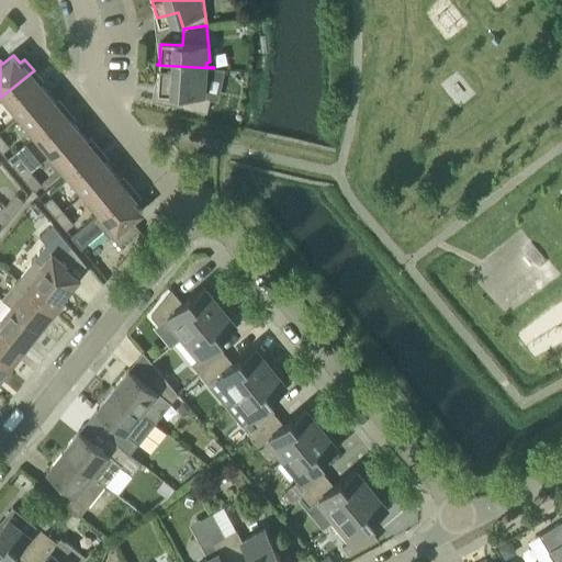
[(157,65),(157,66),(159,66),(157,86),(179,87),(178,105),(206,112),(210,98),(204,97),(210,74),(205,72),(205,68),(214,69),(214,68),(157,65)]
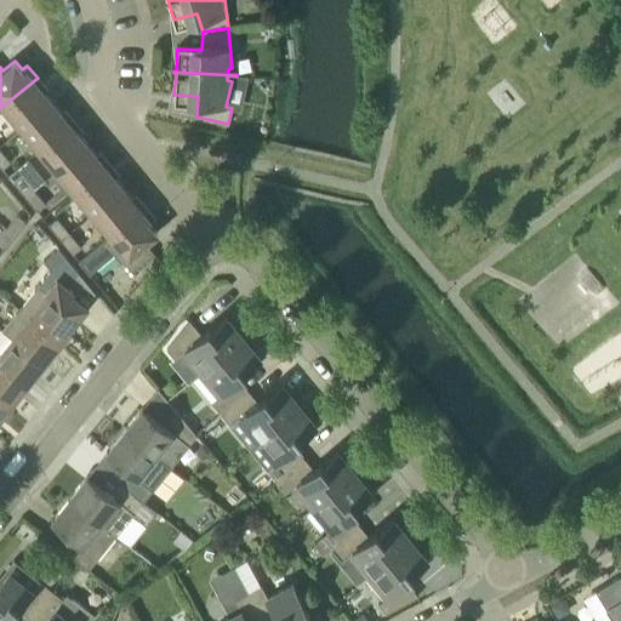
[(38,78),(0,108),(0,110),(5,108),(22,129),(53,102),(45,92),(47,90),(38,78)]
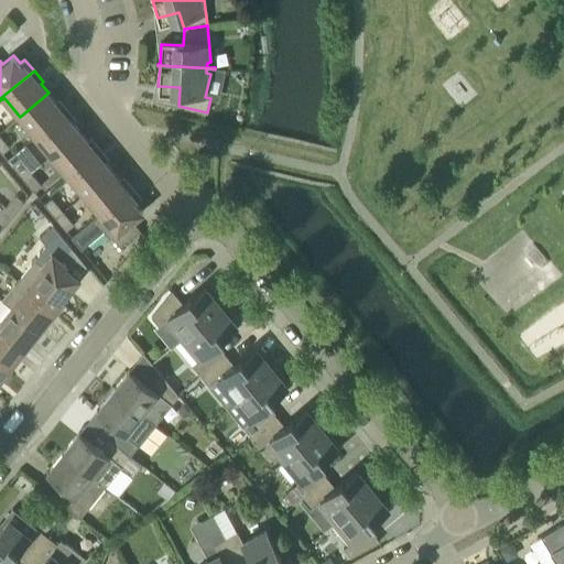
[(49,93),(20,117),(35,136),(66,110),(58,100),(56,101),(49,93)]
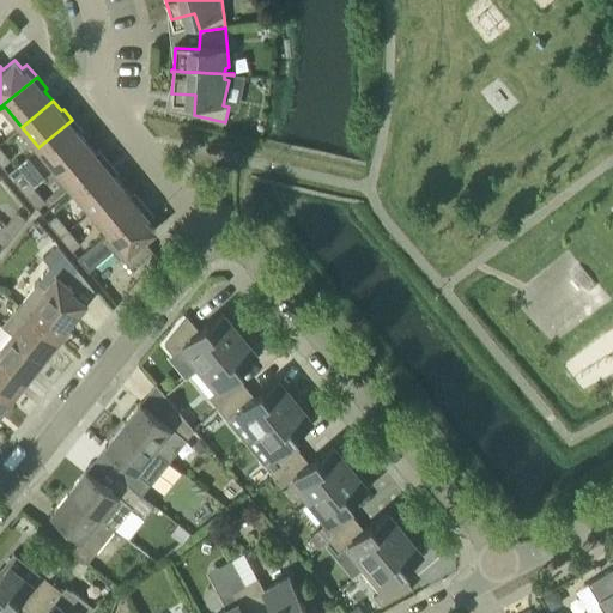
[(38,147),(56,169),(87,143),(79,133),(82,131),(72,120),(38,147)]
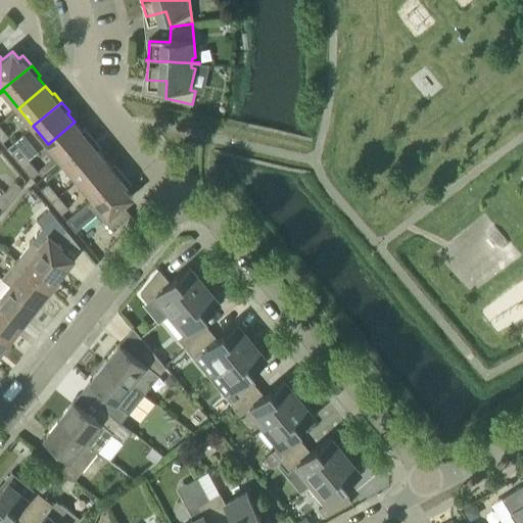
[(84,129),(82,131),(75,122),(48,144),(63,161),(91,138),(84,129)]
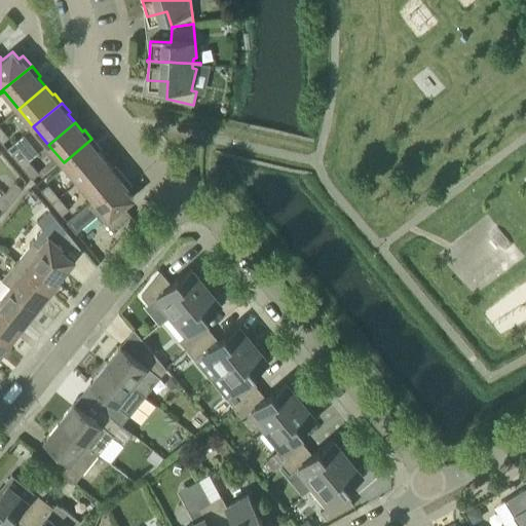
[(0,126),(0,140),(2,142),(8,137),(0,126)]
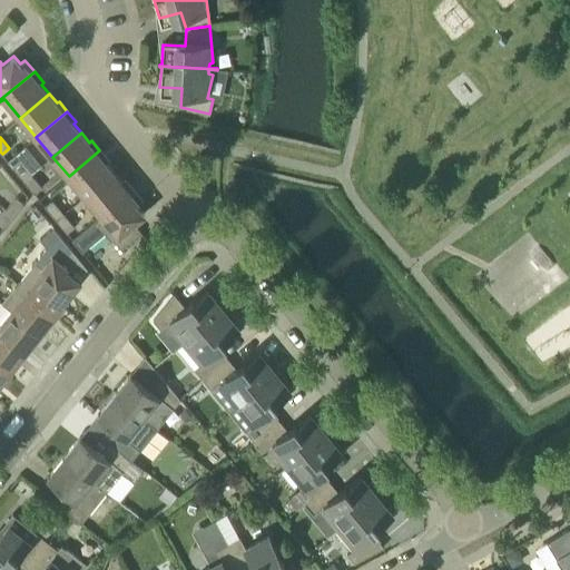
[(99,150),(69,176),(85,196),(114,172),(106,163),(108,160),(99,150)]
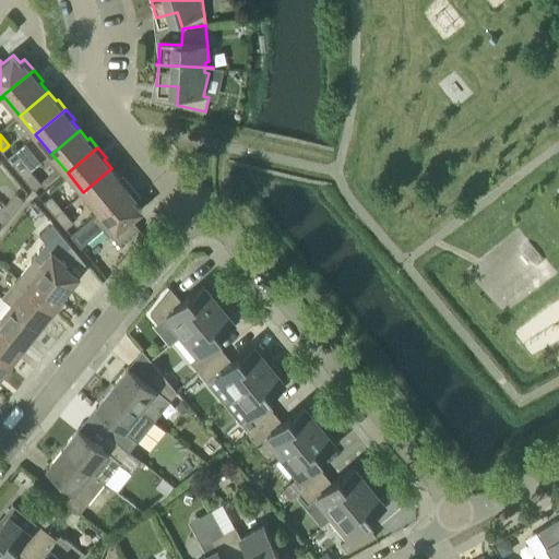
[(20,157),(12,164),(23,177),(31,170),(20,157)]
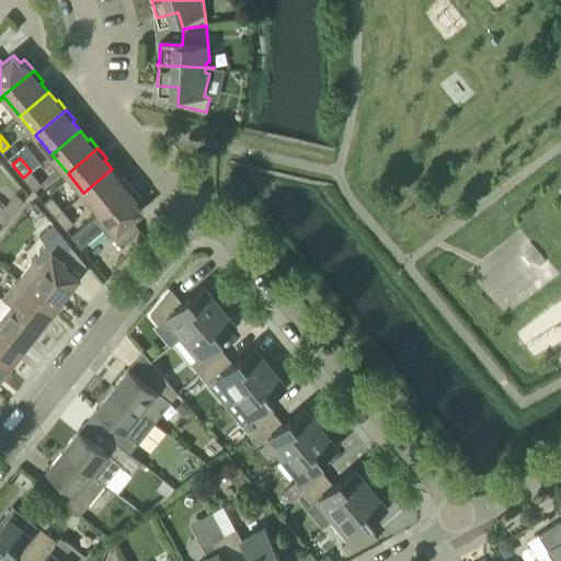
[(93,216),(93,217),(130,186),(122,176),(119,179),(112,169),(83,193),(99,212),(93,216)]
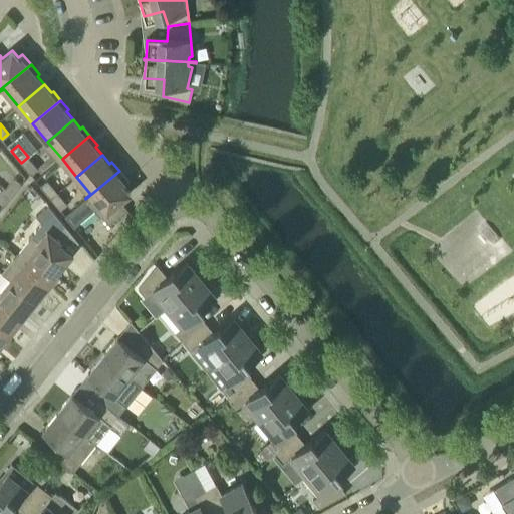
[(28,157),(21,163),(31,175),(38,169),(28,157)]
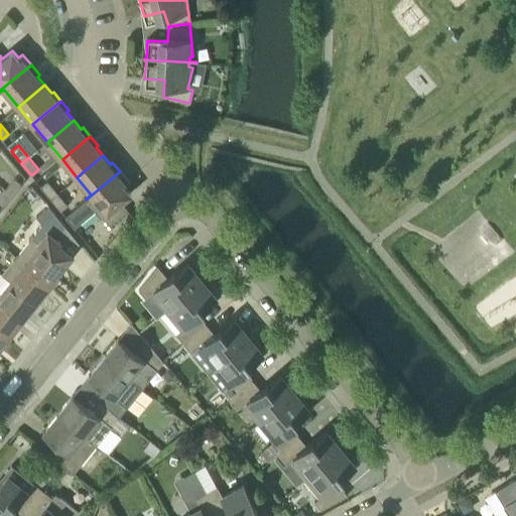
[(120,171),(86,200),(66,217),(75,228),(81,223),(80,222),(94,210),(101,218),(102,217),(110,226),(128,211),(121,202),(131,194),(124,185),(128,182),(120,171)]
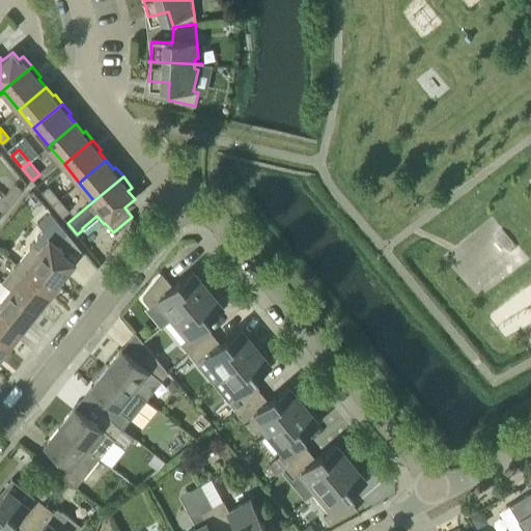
[(5,195),(12,201),(22,190),(14,184),(5,195)]
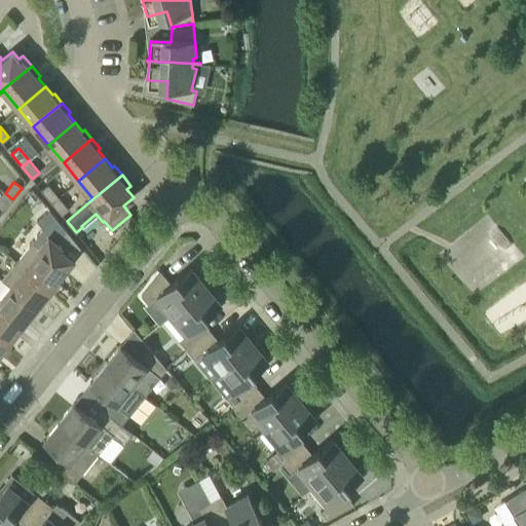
[(48,185),(41,190),(51,202),(59,197),(48,185)]
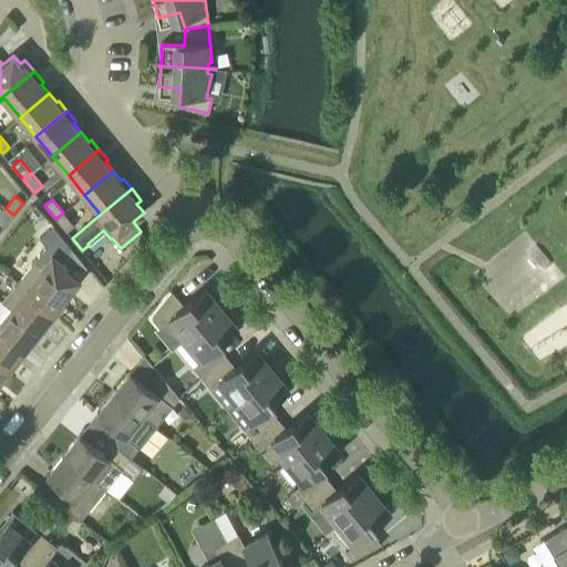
[(0,223),(4,227),(13,215),(6,208),(0,214),(0,223)]
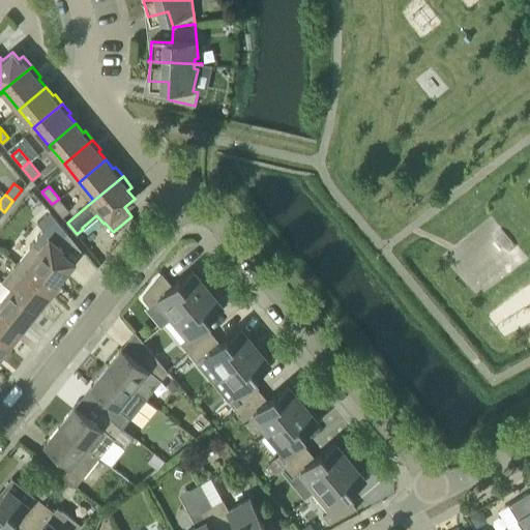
[(59,199),(52,204),(62,215),(68,210),(59,199)]
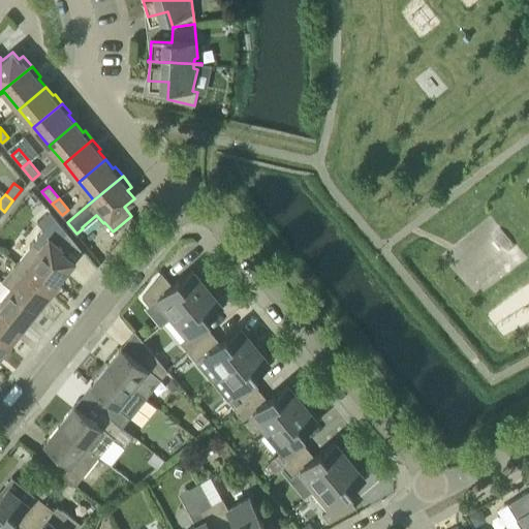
[(18,262),(53,290),(61,281),(59,279),(74,260),(57,246),(58,244),(55,242),(66,232),(67,234),(68,232),(50,211),(37,221),(43,229),(18,262)]
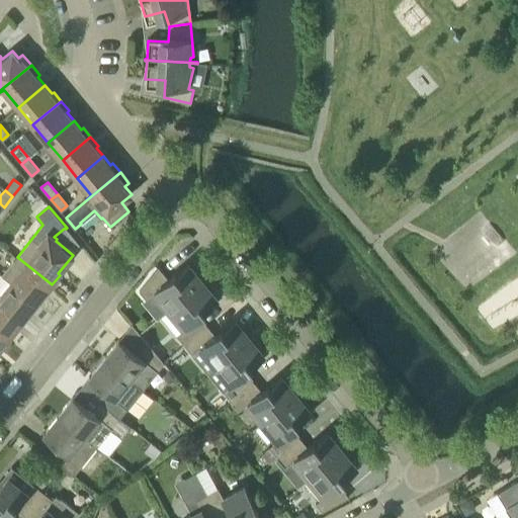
[(2,275),(10,282),(10,281),(36,303),(52,284),(17,257),(2,275)]
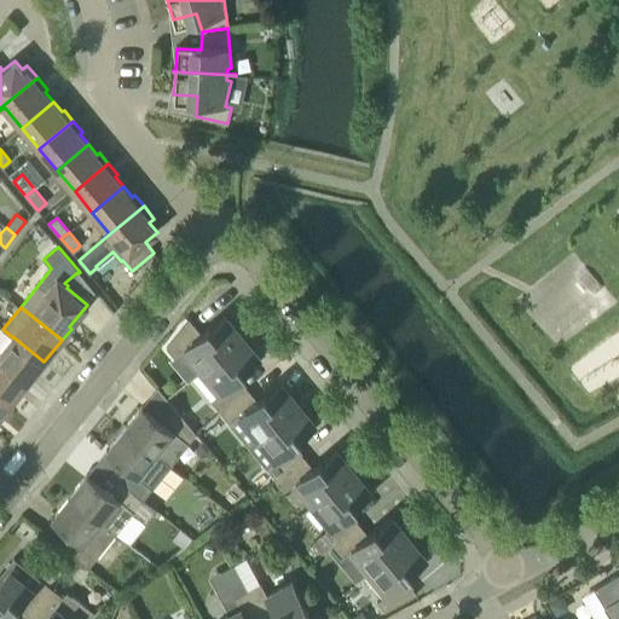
[(184,348),(202,370),(246,334),(236,323),(233,327),(225,317),(210,329),(209,327),(201,334),(190,319),(166,347),(174,357),(184,348)]
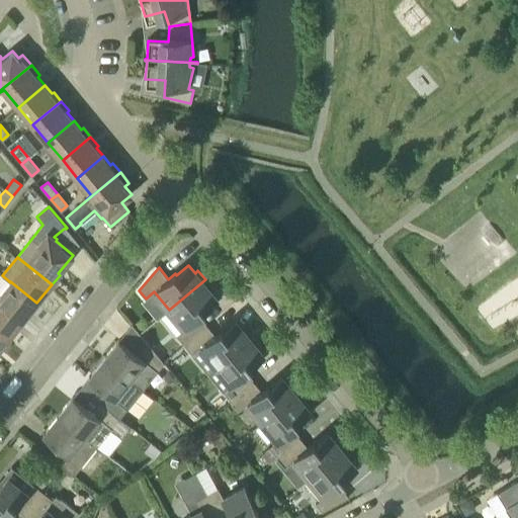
[(185,328),(176,335),(184,345),(207,326),(199,317),(205,311),(204,309),(217,299),(210,291),(213,289),(205,279),(169,310),(185,328)]
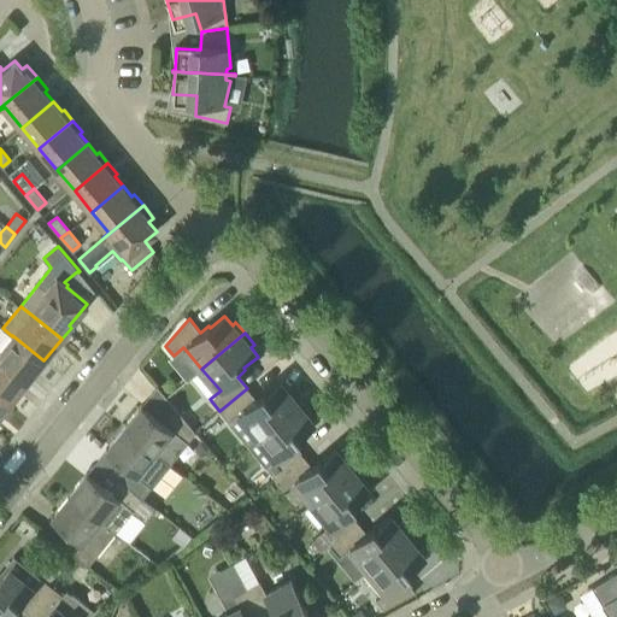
[(12,336),(0,350),(0,362),(27,383),(43,360),(12,335),(12,336)]
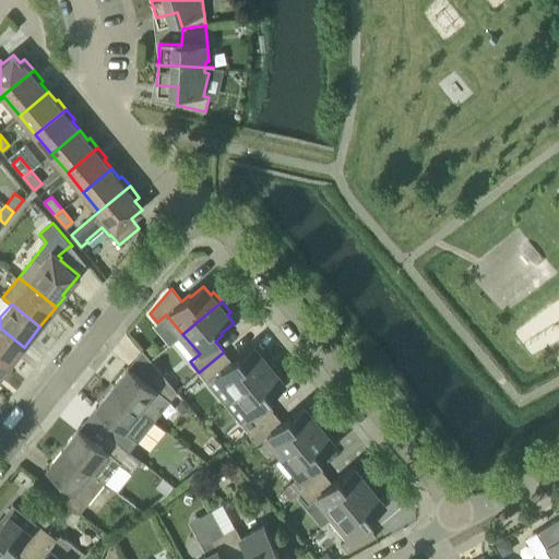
[(24,347),(0,328),(0,360),(8,367),(24,347)]
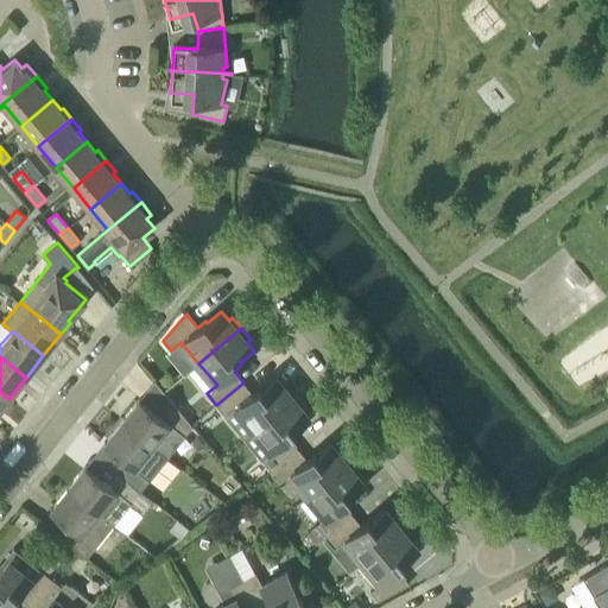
[(235,407),(253,429),(296,394),(286,384),(283,386),(276,378),(261,390),(260,387),(252,393),(244,382),(216,405),(226,416),(235,407)]
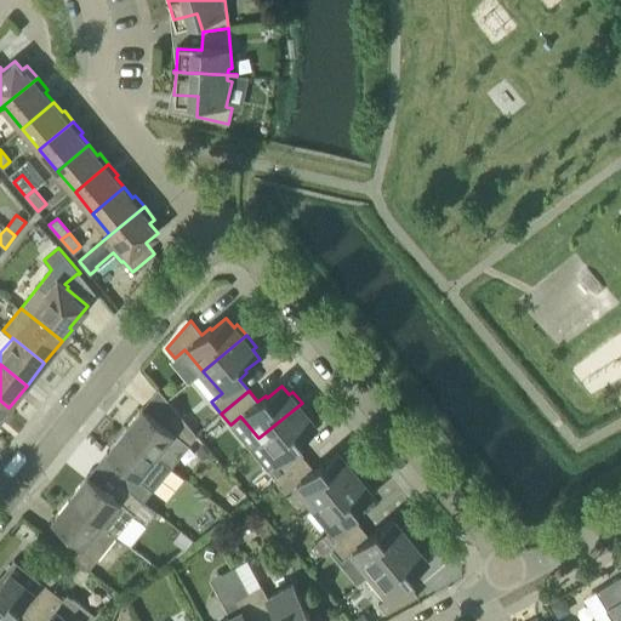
[(277,461),(267,469),(277,480),(303,457),(295,446),(302,440),(301,438),(315,426),(308,417),(312,414),(302,403),(258,438),(277,461)]
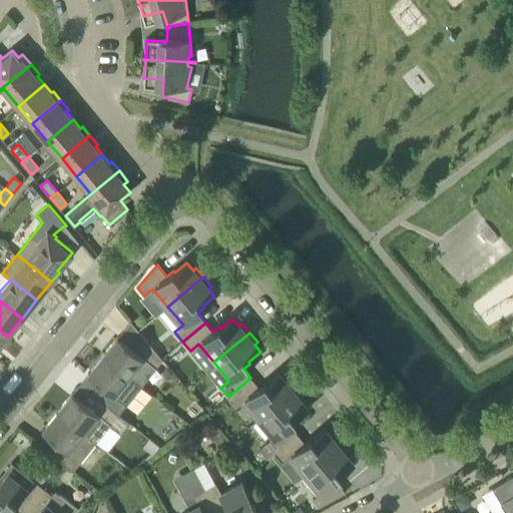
[(117,337),(102,355),(141,386),(162,360),(146,340),(136,352),(117,337)]
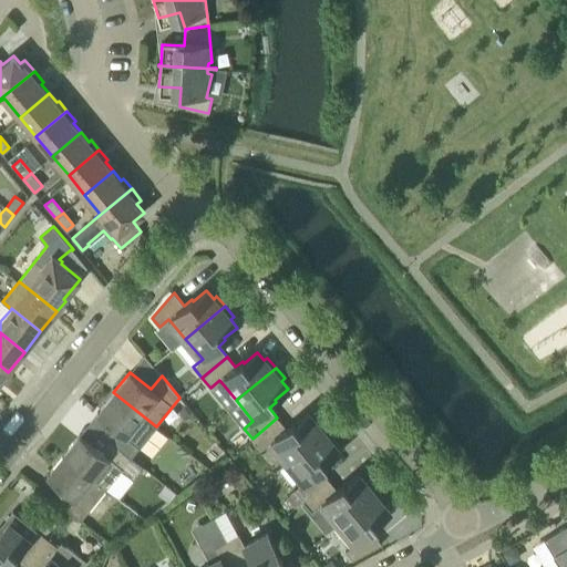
[(113,392),(96,413),(117,430),(109,440),(131,457),(156,426),(113,392)]
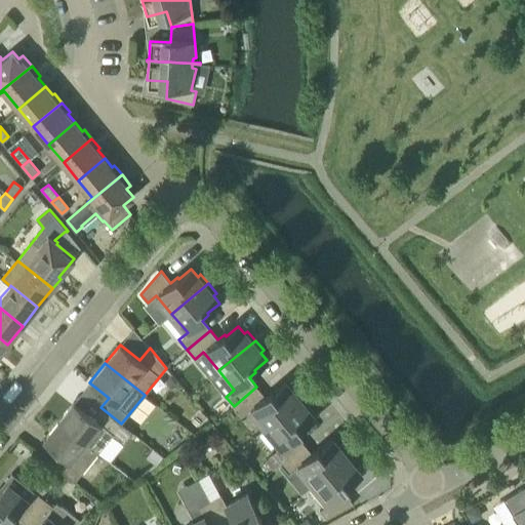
[(265,397),(256,387),(234,406),(242,416),(250,409),(266,428),(303,397),(294,388),(291,391),(285,382),(273,393),(272,391),(265,397)]
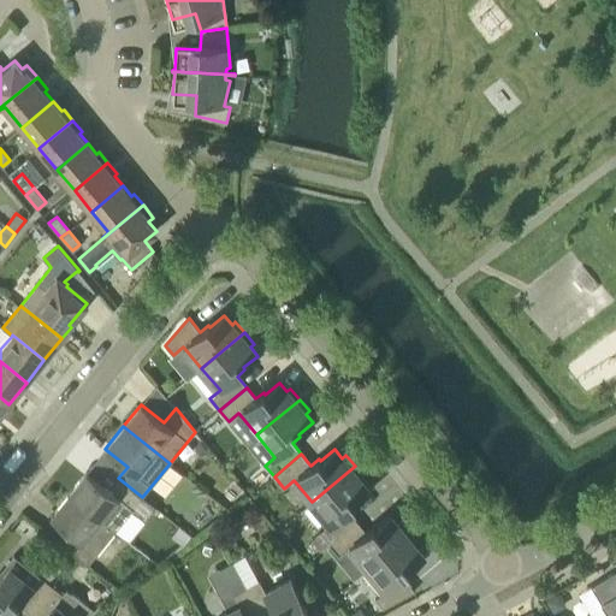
[(320,532),(330,544),(356,521),(348,510),(355,503),(354,501),(368,489),(361,480),(365,478),(355,466),(312,502),(330,523),(320,532)]
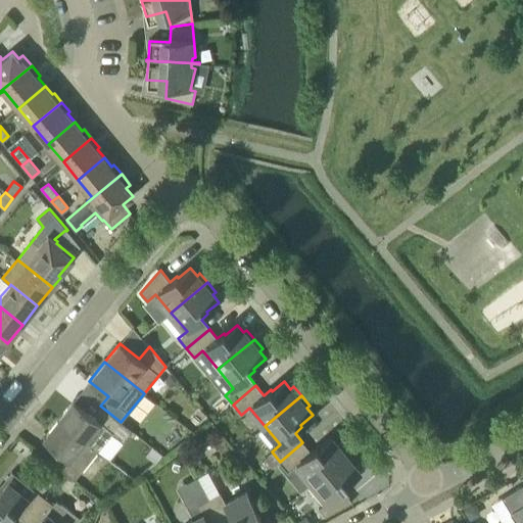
[(74,400),(58,419),(98,450),(111,434),(123,442),(132,431),(121,422),(100,406),(93,416),(74,400)]
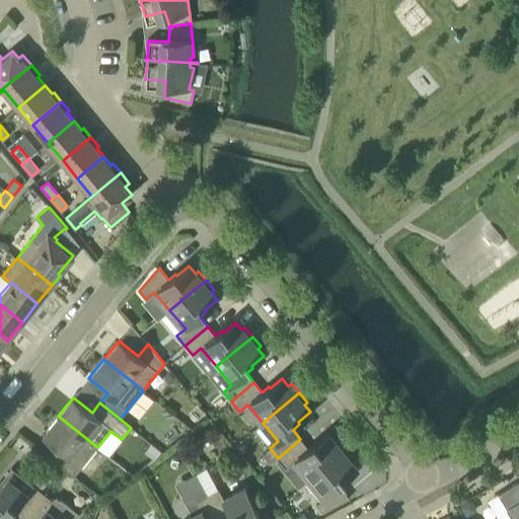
[(62,450),(54,459),(74,475),(97,447),(58,416),(43,435),(62,450)]
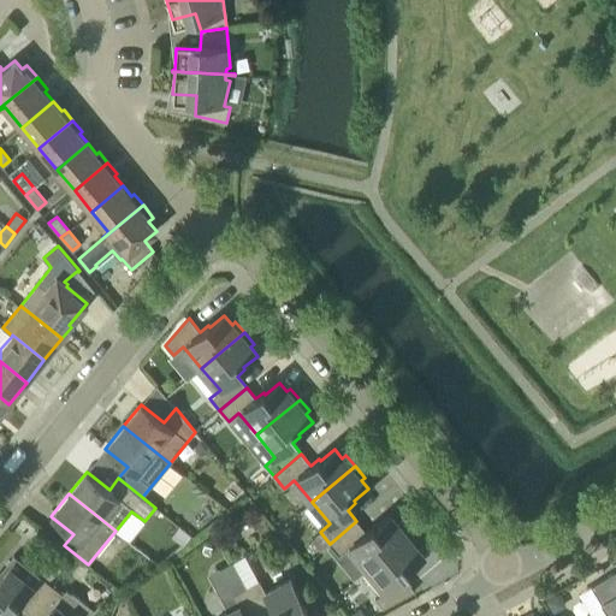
[(349,546),(367,568),(410,533),(401,522),(397,525),(390,516),(375,528),(374,526),(366,532),(356,521),(330,544),(339,555),(349,546)]
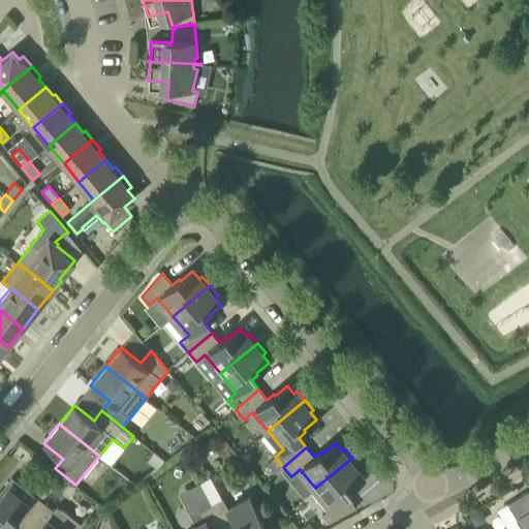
[(356,507),(346,495),(352,490),(351,488),(364,477),(358,470),(361,467),(352,458),(315,488),(331,507),(322,515),(329,522),(356,507)]
